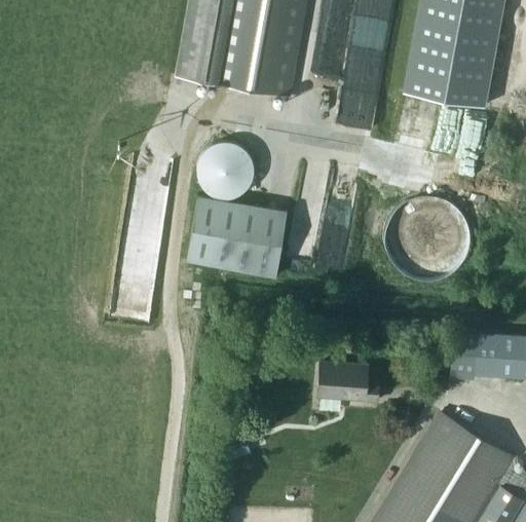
[(191,0),(178,79),(290,100),(307,0),(191,0)]
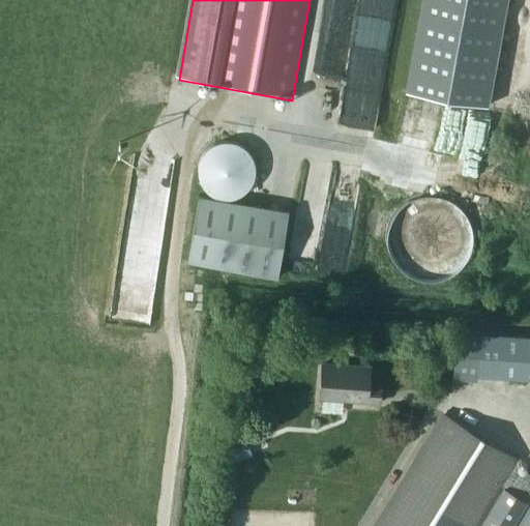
[(364,0),(341,0),(340,22),(362,24),(364,0)]
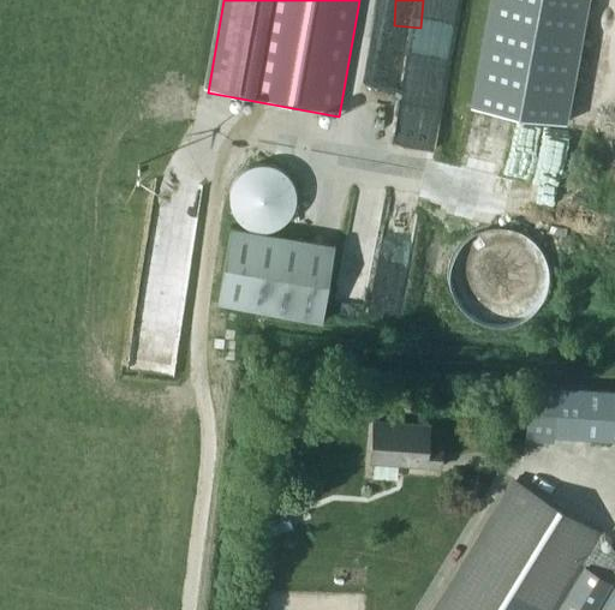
[(490,0),(471,111),(568,129),(590,0),(490,0)]
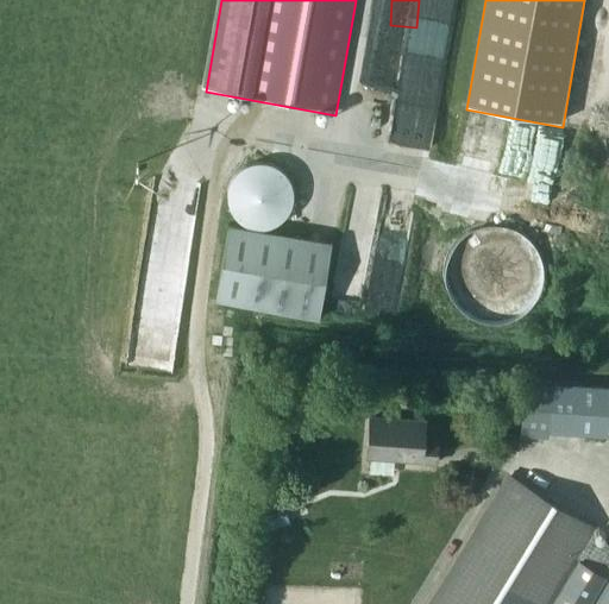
[(494,127),(494,146),(540,146),(540,129),(494,127)]
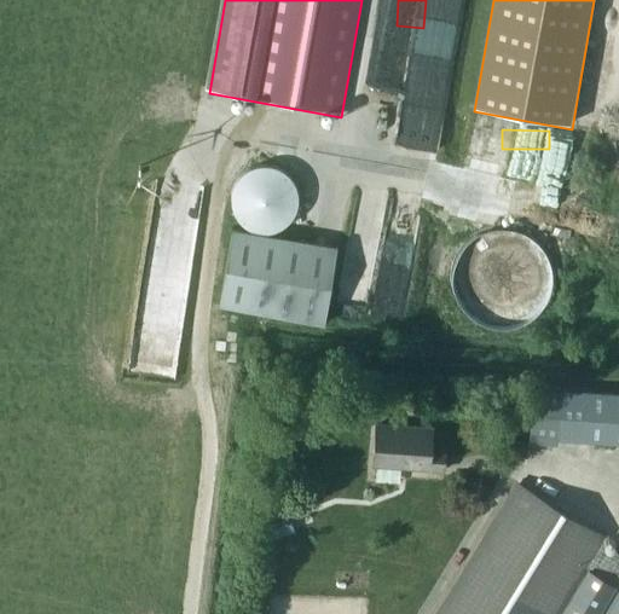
[(490,268),(463,295),(507,340),(566,283),(509,224),(476,255),(490,268)]
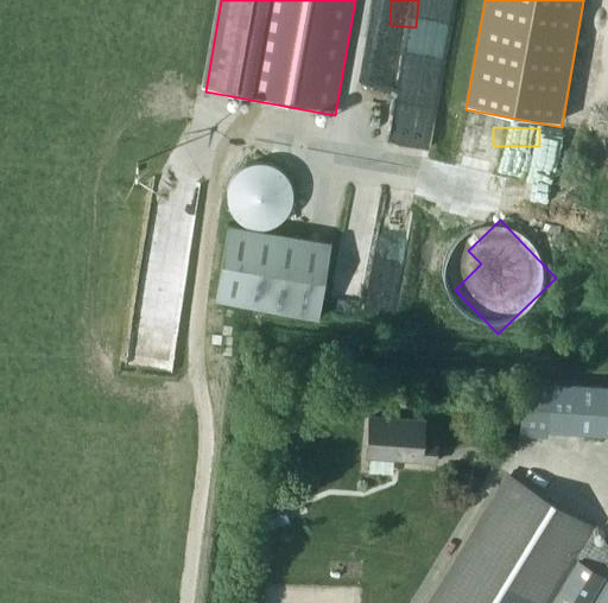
[(331,246),(229,228),(215,303),(318,321),(331,246)]
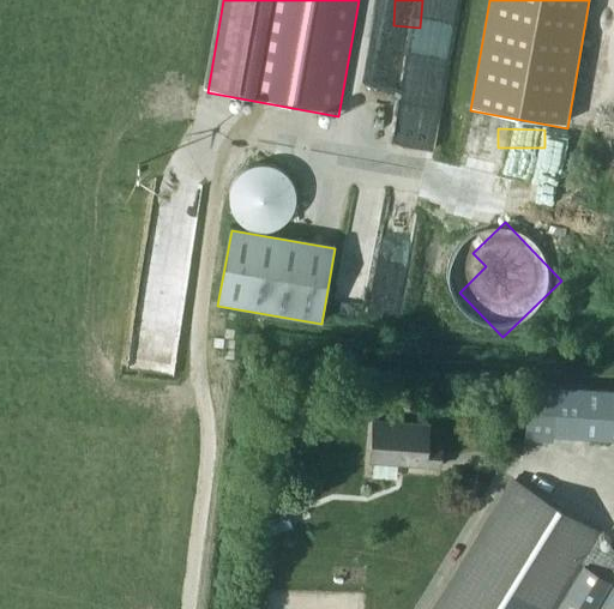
[(351,243),(345,312),(401,317),(402,307),(381,305),(386,247),(351,243)]
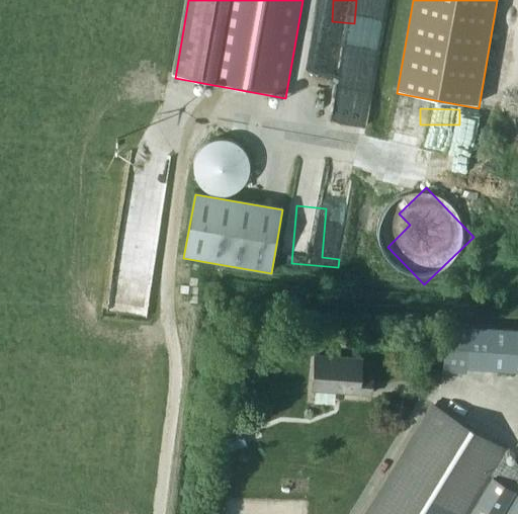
[(517,373),(517,333),(470,330),(467,370),(517,373)]
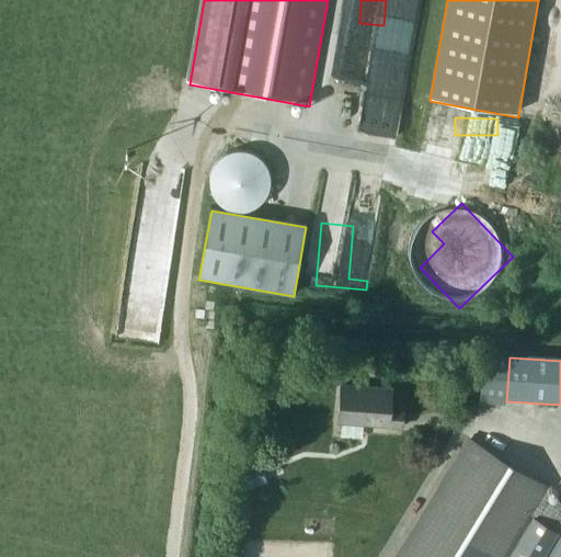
[(392,394),(342,390),(339,425),(403,430),(404,412),(391,411),(392,394)]
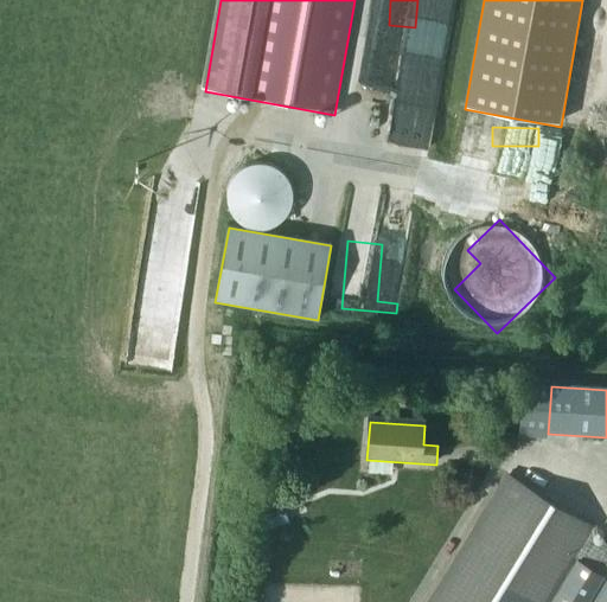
[(606,601),(606,546),(589,537),(594,530),(510,480),(434,601),(549,601),(575,559),(606,578),(606,580),(593,601),(606,601)]
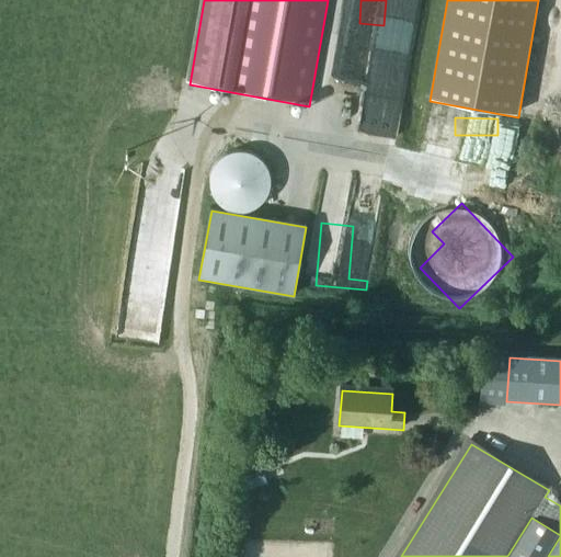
[(268,486),(260,465),(238,474),(245,495),(268,486)]
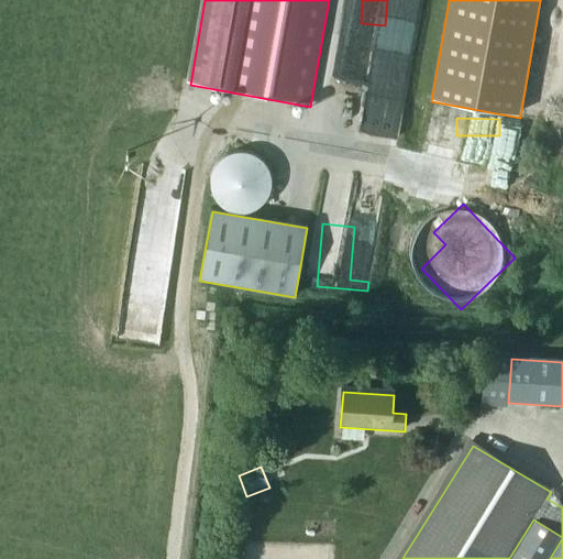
[(536,522),(512,558),(548,558),(561,537),(536,522)]
